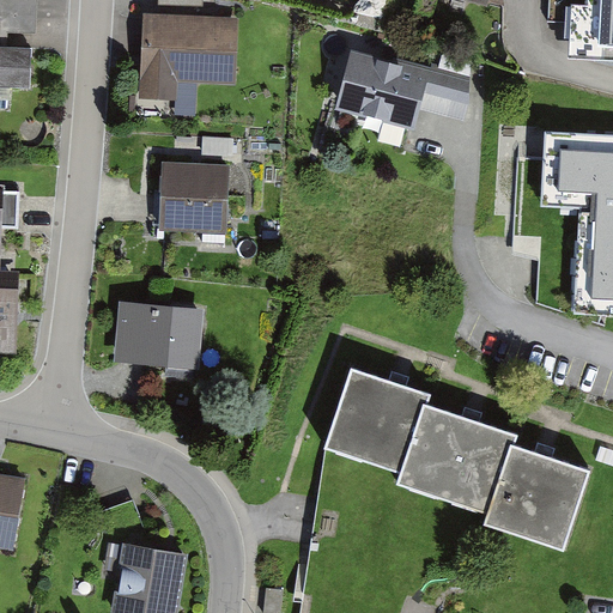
[(0,0),(0,86),(31,89),(32,49),(0,48),(0,38),(0,34),(35,35),(35,0),(0,0)]
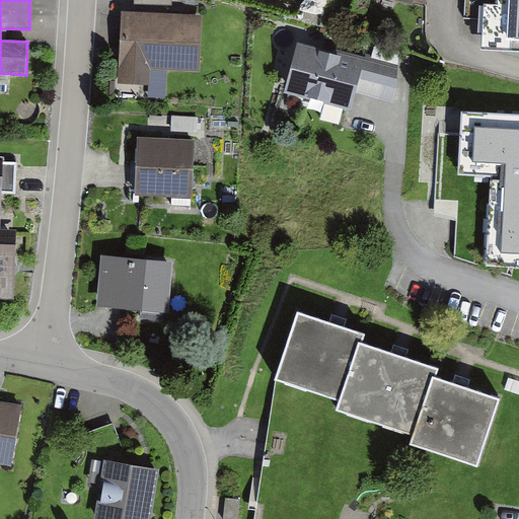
[(486,0),(484,48),(518,50),(518,0),(500,0),(501,1),(491,0),(486,0)]
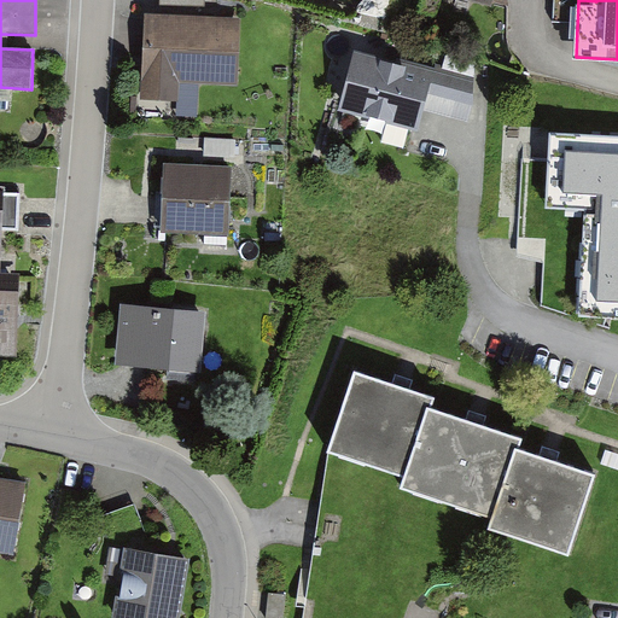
[(240,21),(149,13),(144,104),(178,105),(179,77),(238,82),(240,21)]
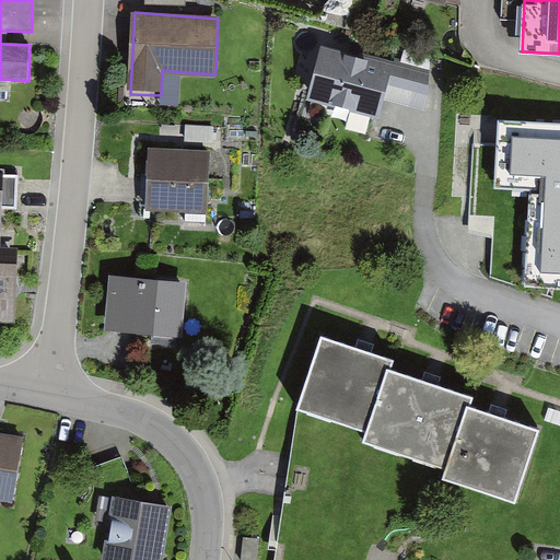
[(430,71),(321,46),(308,101),(378,116),(382,102),(421,111),(430,71)]
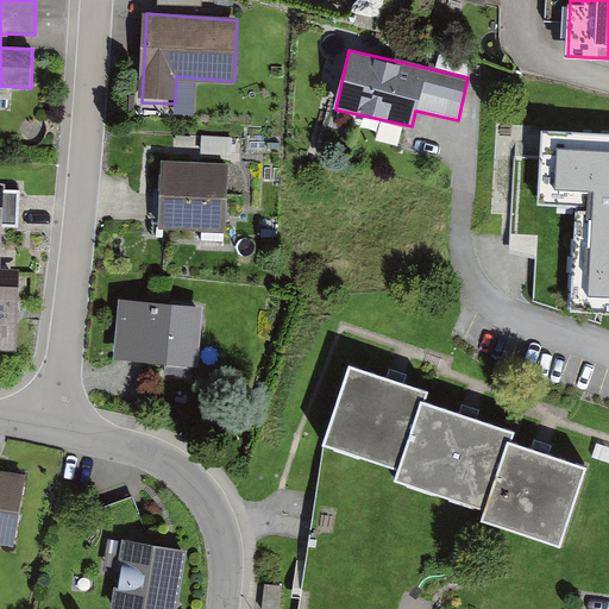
[(571,309),(608,312),(608,131),(544,129),(540,200),(577,201),(571,309)]
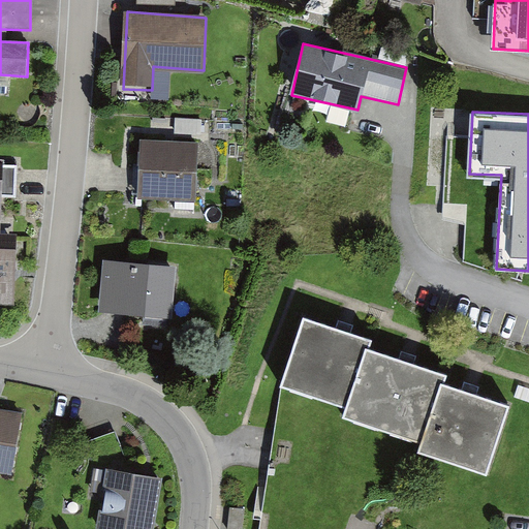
[(199,143),(142,139),(138,196),(196,199),(199,143)]
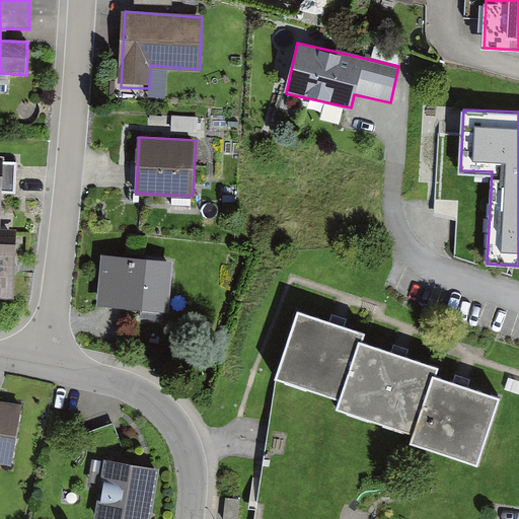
[(12,241),(0,240),(0,296),(11,297),(12,241)]
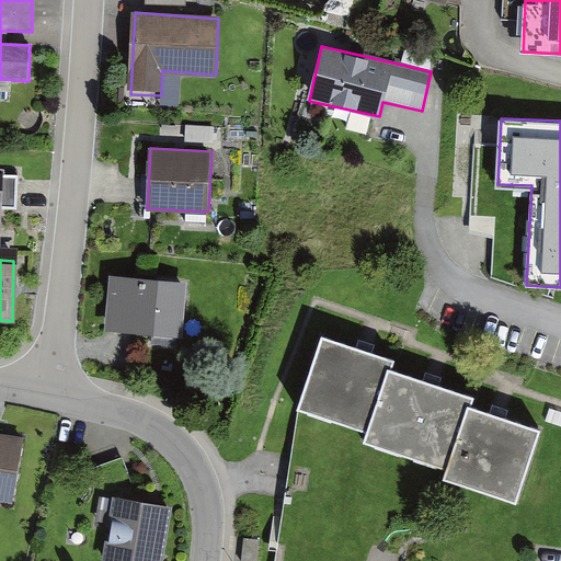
[(184,282),(107,274),(103,330),(179,336),(184,282)]
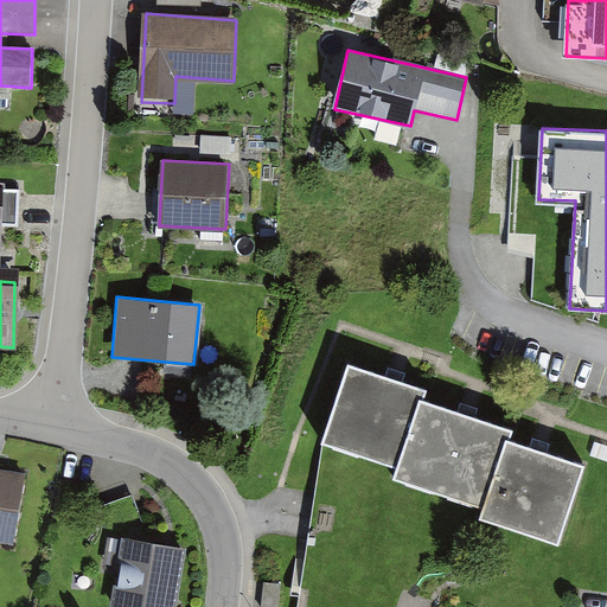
[(419,391),(346,366),(320,441),(394,466),(390,474),(484,508),(480,518),(555,544),(583,465),(506,439),(510,430),(416,398),(419,391)]
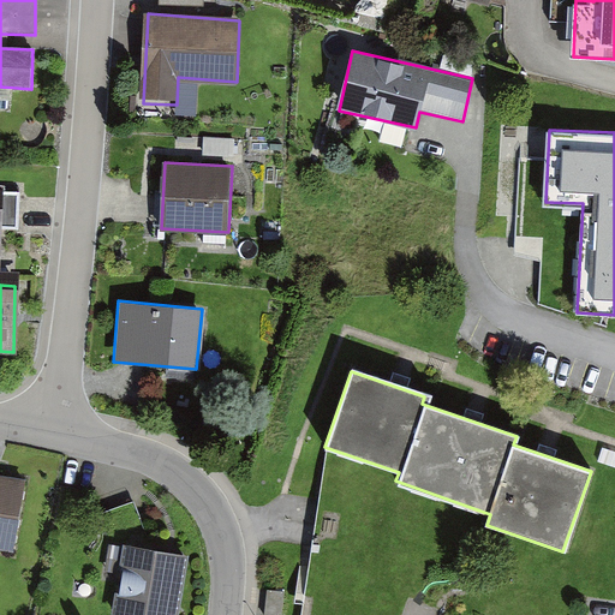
[(31,483),(0,476),(0,550),(18,554),(31,483)]
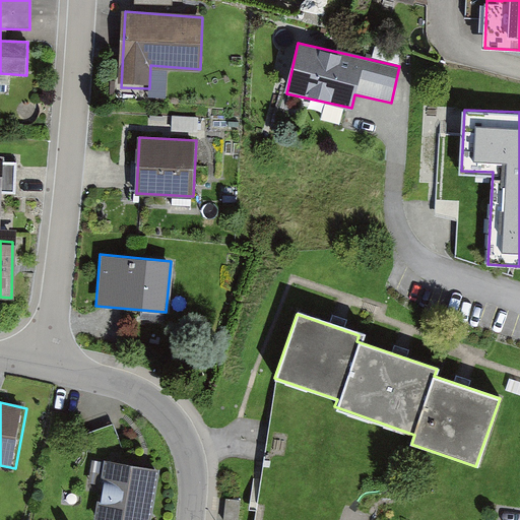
[(105,519),(153,519),(163,469),(95,459),(91,484),(108,486),(103,519),(105,519)]
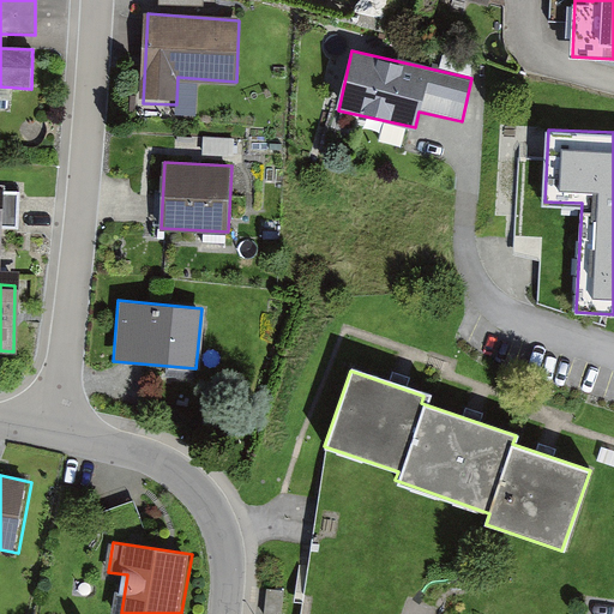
All buildings are outlined.
